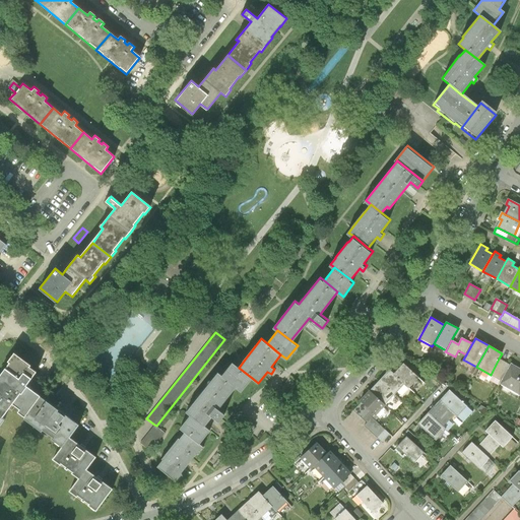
[(18,413),(25,418),(42,397),(26,386),(38,373),(30,368),(31,366),(15,353),(8,362),(10,364),(6,369),(0,375),(0,416),(2,418),(13,404),(20,410),(18,413)]
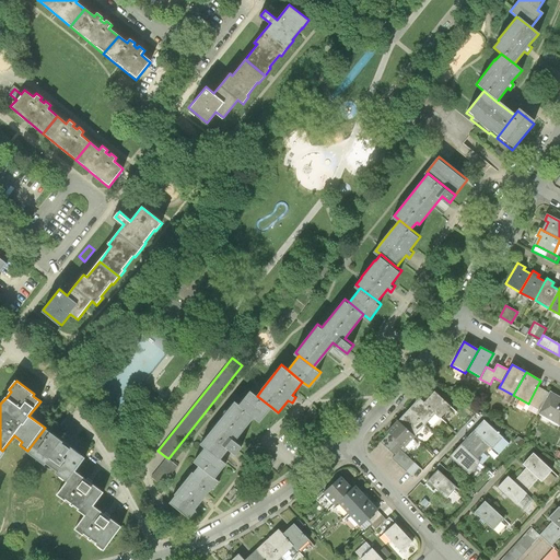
[(549,393),(537,386),(528,404),(521,399),(518,405),(537,415),(539,412),(549,393)]
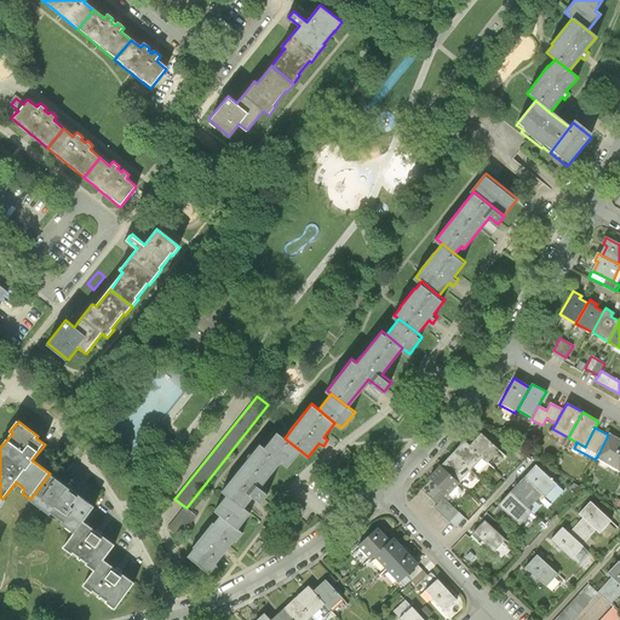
[(288,468),(300,451),(285,438),(277,432),(264,448),(281,461),(288,468)]
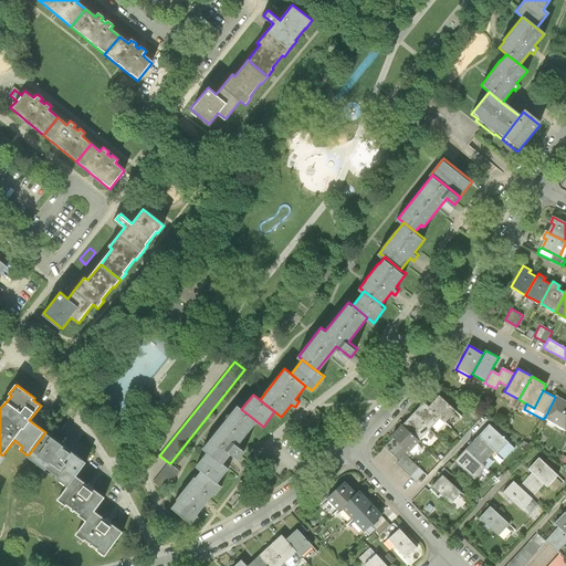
[(439,395),(428,407),(440,418),(444,422),(456,410),(439,395)]
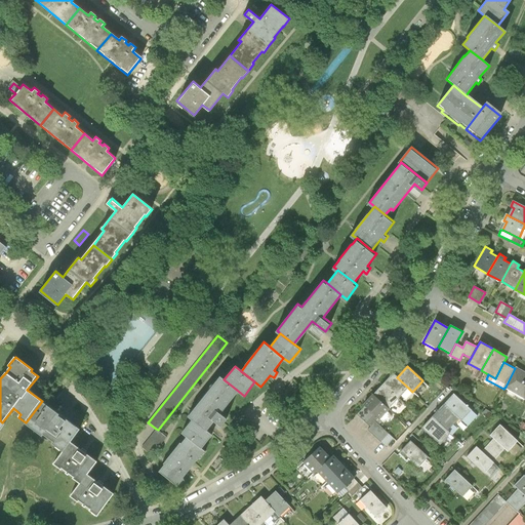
[(524,372),(516,367),(515,368),(506,387),(524,398),(524,396),(524,372)]
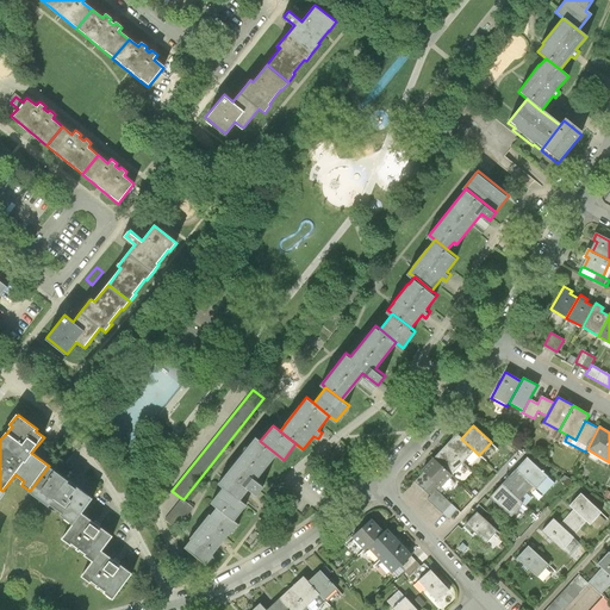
[(464,462),(474,450),(461,439),(456,434),(446,446),(464,462)]
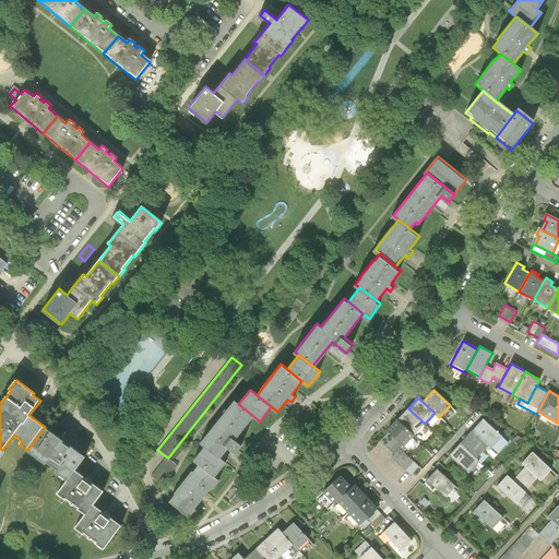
[(234,440),(253,416),(238,404),(234,401),(200,443),(205,447),(219,459),(227,449),(235,454),(241,445),(234,440)]
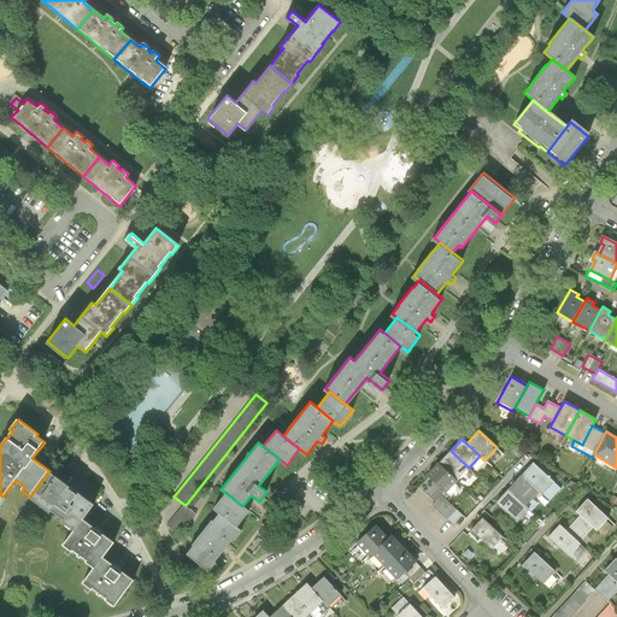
[(457,480),(469,468),(451,451),(439,463),(457,480)]
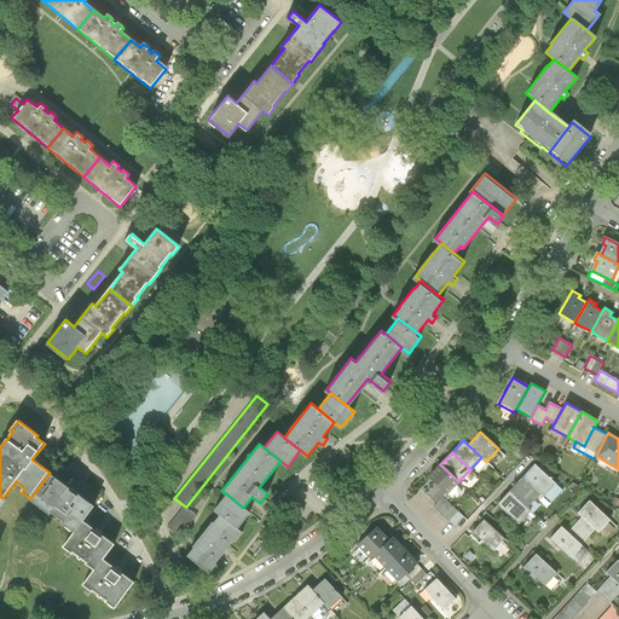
[(524,475),(527,480),(541,492),(544,496),(556,482),(534,463),(524,475)]
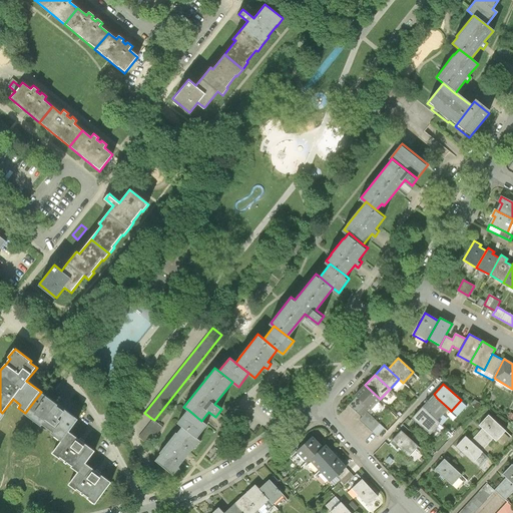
[(355,395),(357,397),(370,409),(380,399),(365,385),(355,395)]
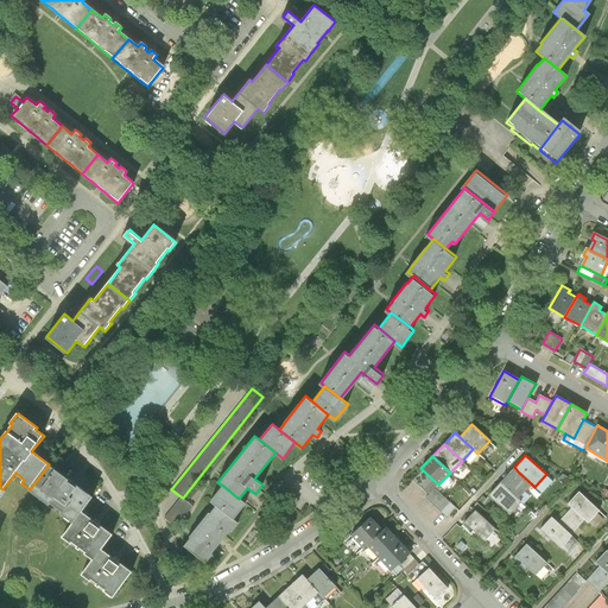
[(62,514),(75,525),(83,513),(94,499),(78,487),(77,488),(69,482),(70,480),(49,464),(30,489),(29,491),(50,507),(51,505),(62,513),(62,514)]
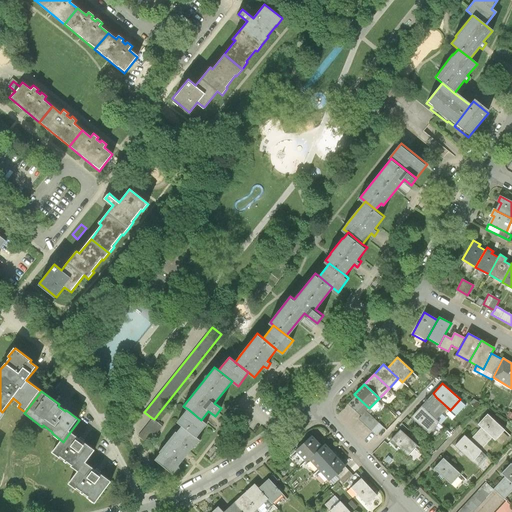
[(366,411),(369,408),(356,396),(348,404),(361,417),(359,419),(376,436),(383,428),(366,411)]
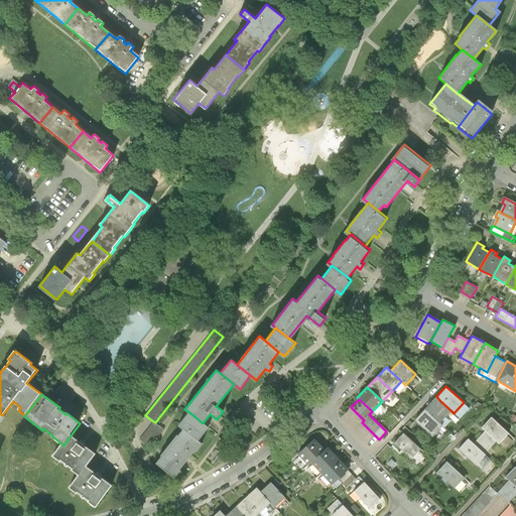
[(439,422),(450,410),(439,400),(428,412),(439,422)]
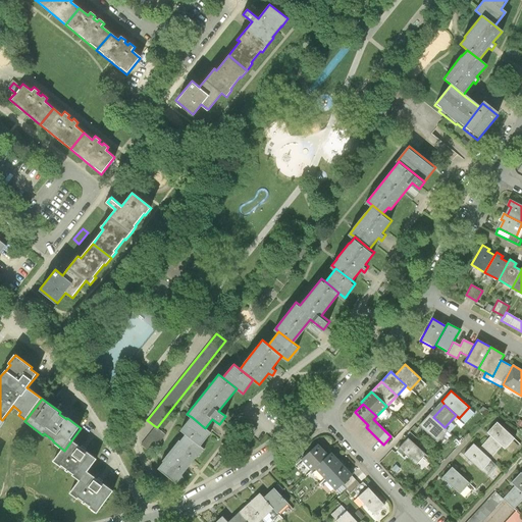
[(448,430),(445,427),(433,417),(430,414),(420,424),(437,441),(448,430)]
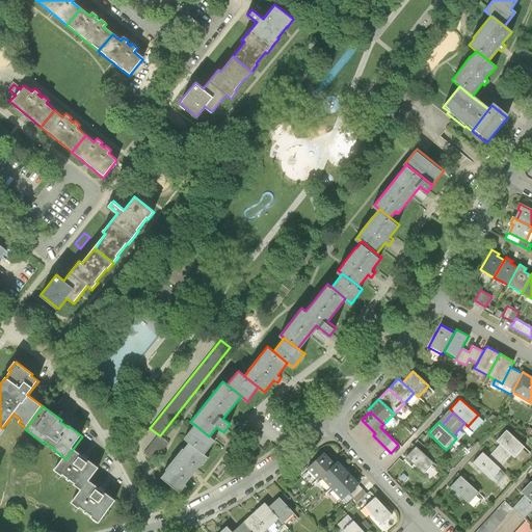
[(184,439),(189,443),(204,455),(215,441),(209,436),(195,425),(184,439)]
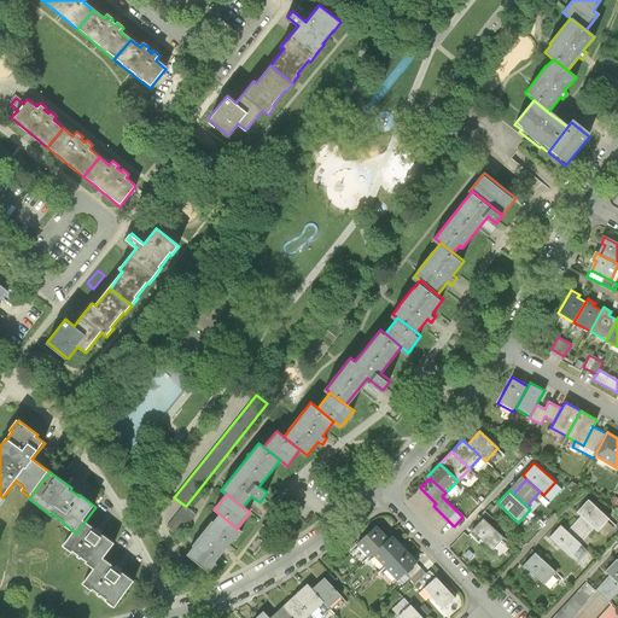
[(577,512),(581,517),(594,529),(598,531),(610,519),(589,500),(577,512)]
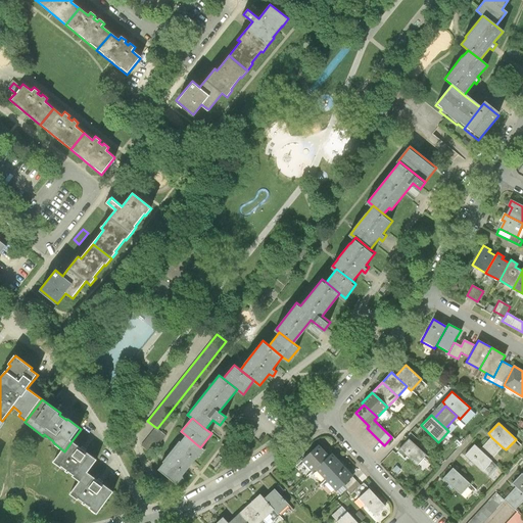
[(165,435),(157,428),(155,427),(141,445),(150,454),(165,435)]
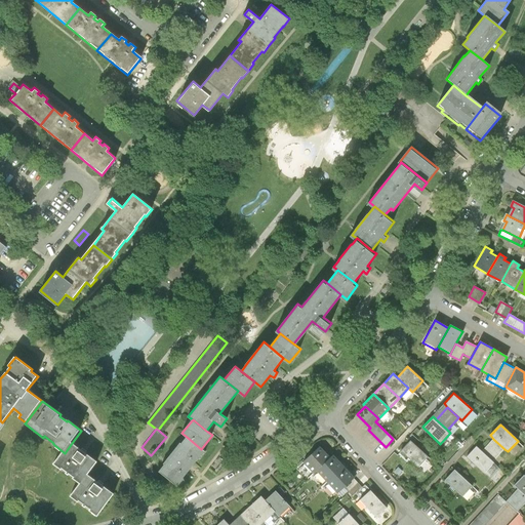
[(205,452),(201,449),(187,437),(182,444),(180,443),(163,465),(164,466),(159,473),(177,487),(183,480),(183,479),(198,459),(199,460),(200,459),(205,453),(204,452),(205,452)]
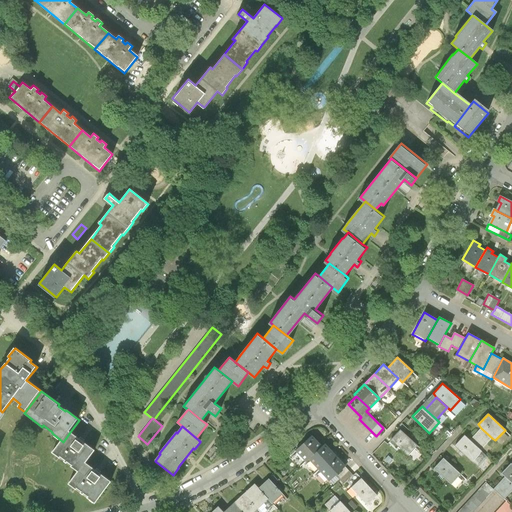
[(481,450),(492,438),(481,428),(470,440),(481,450)]
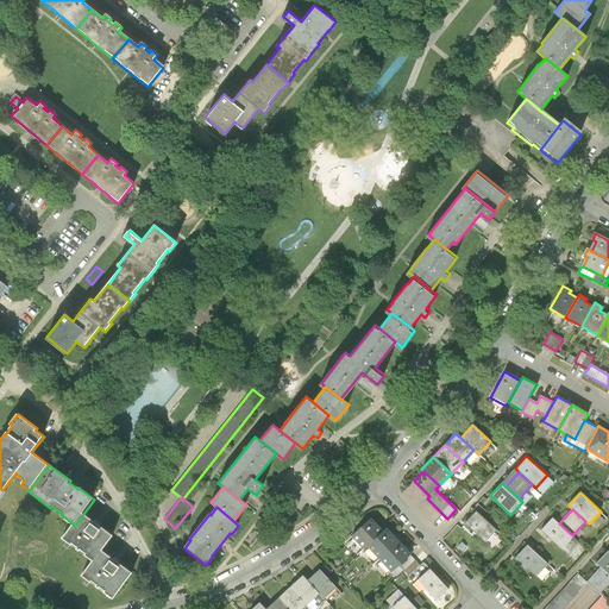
[(477,510),(465,523),(485,541),(496,529),(477,510)]
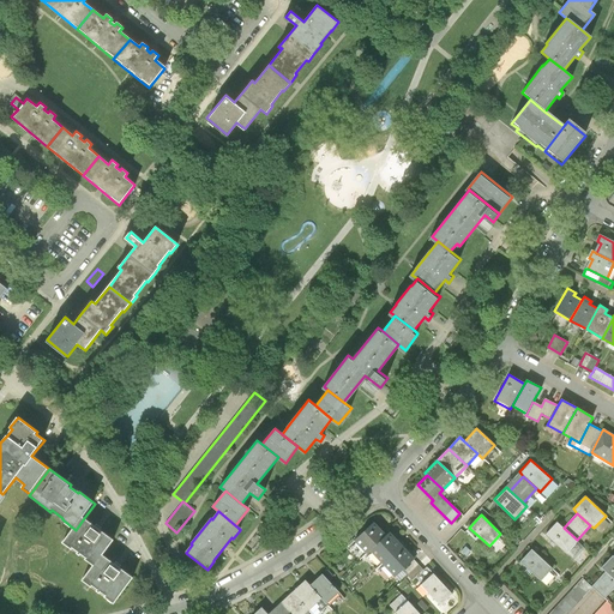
[(64,545),(95,567),(103,557),(114,541),(84,518),(76,530),(64,545)]
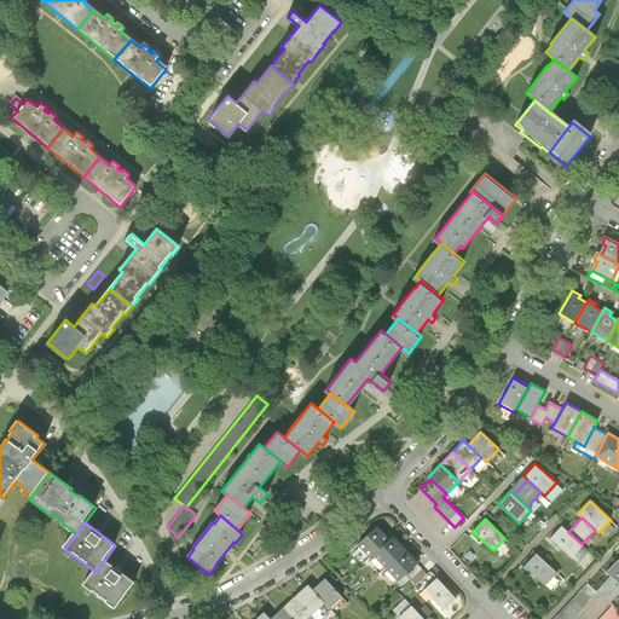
[(370,556),(374,554),(389,539),(377,526),(358,543),(370,556)]
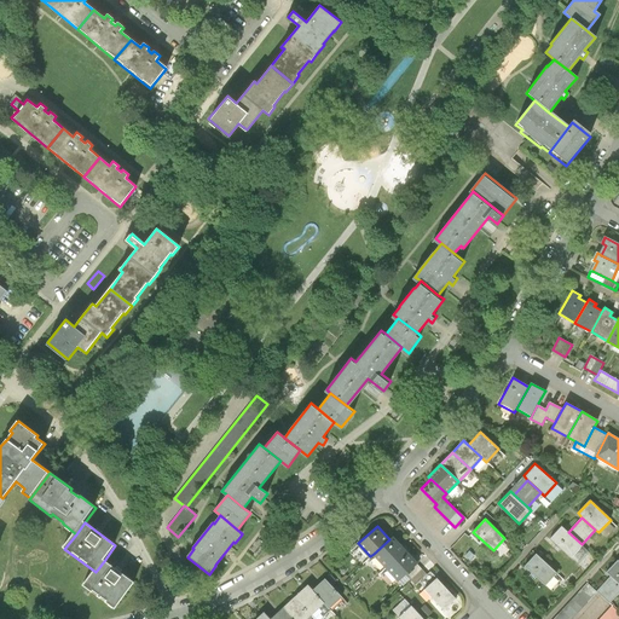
[(583,545),(582,544),(568,532),(562,526),(550,538),(571,557),(583,545)]
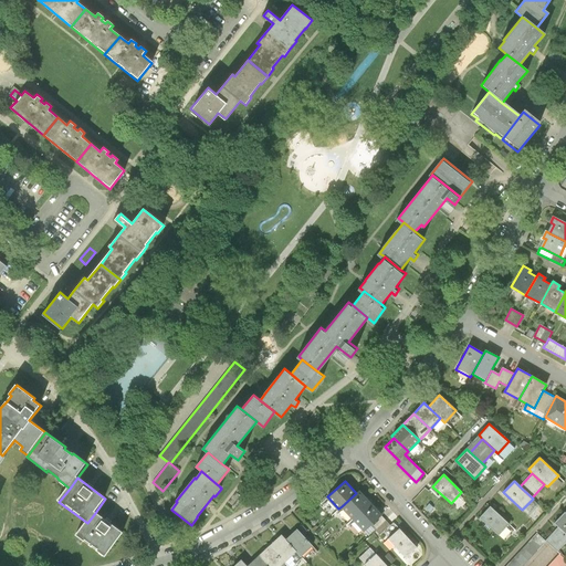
[(342,506),(353,519),(370,503),(358,491),(356,493),(342,506)]
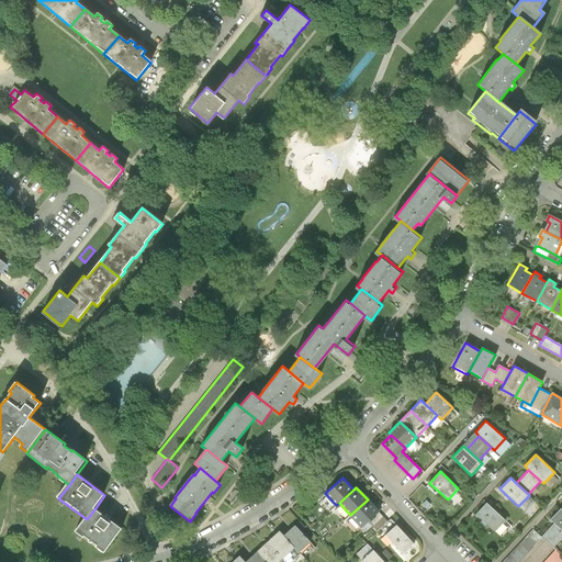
[(379,512),(368,499),(350,515),(361,527),(368,521),(379,512)]
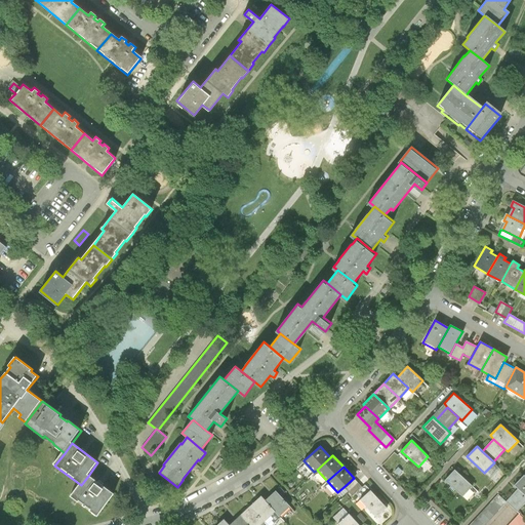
[(455,470),(445,480),(462,496),(472,486),(455,470)]
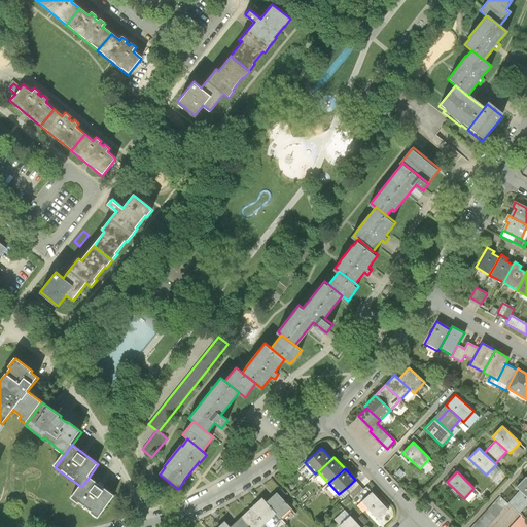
[(526,476),(526,477),(517,487),(520,491),(507,503),(508,504),(519,514),(526,504),(526,476)]
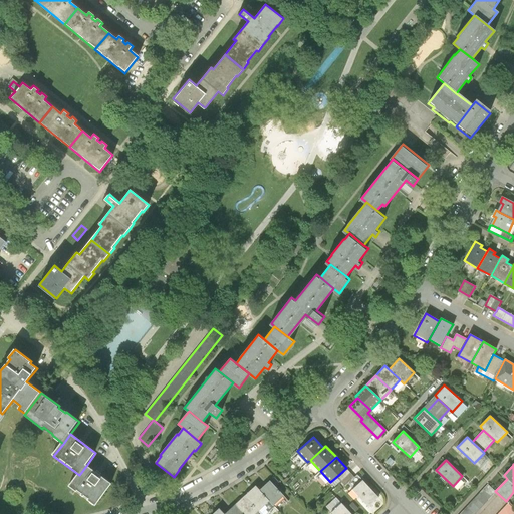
[(111,484),(86,466),(79,475),(69,487),(94,506),(111,484)]
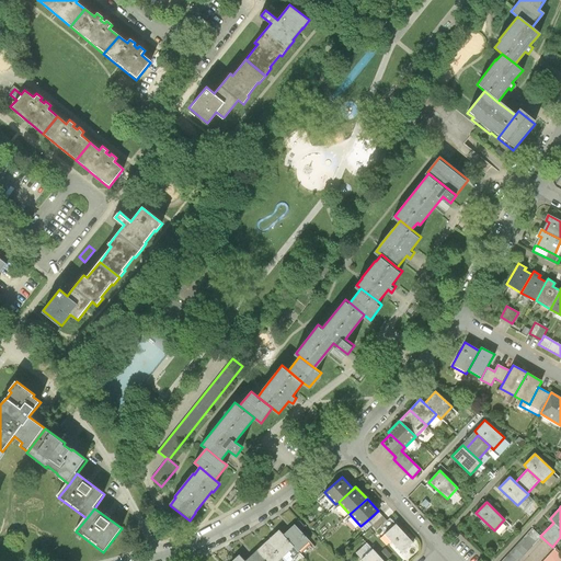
[(367,521),(371,525),(382,515),(378,511),(367,521)]
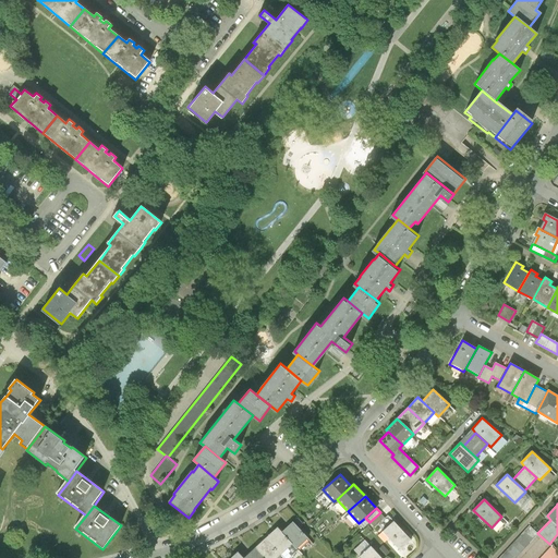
[(385,518),(380,512),(370,522),(374,528),(385,518)]
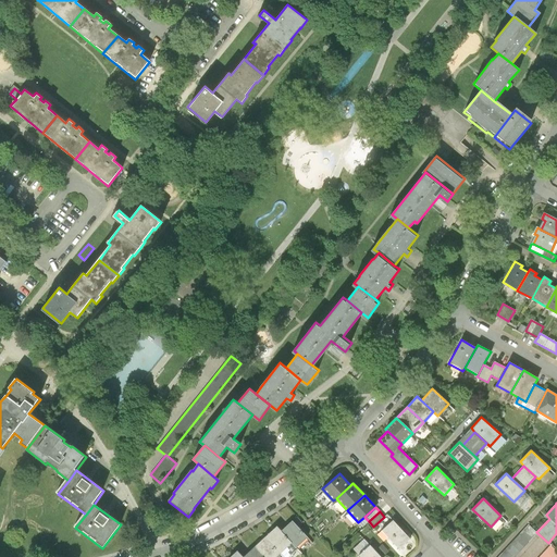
[(293,520),(281,530),(292,543),(296,547),(307,536),(293,520)]
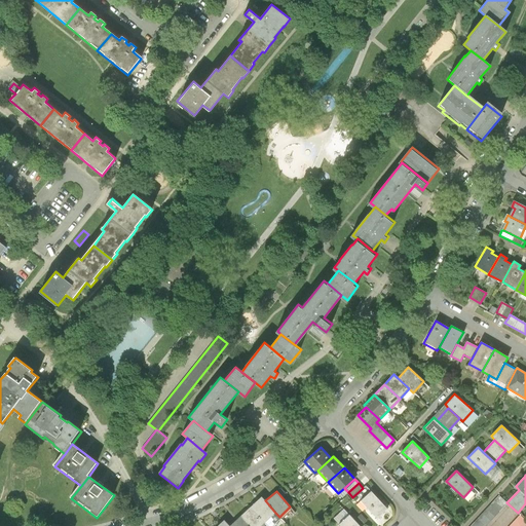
[(371,491),(361,500),(376,518),(387,509),(371,491)]
